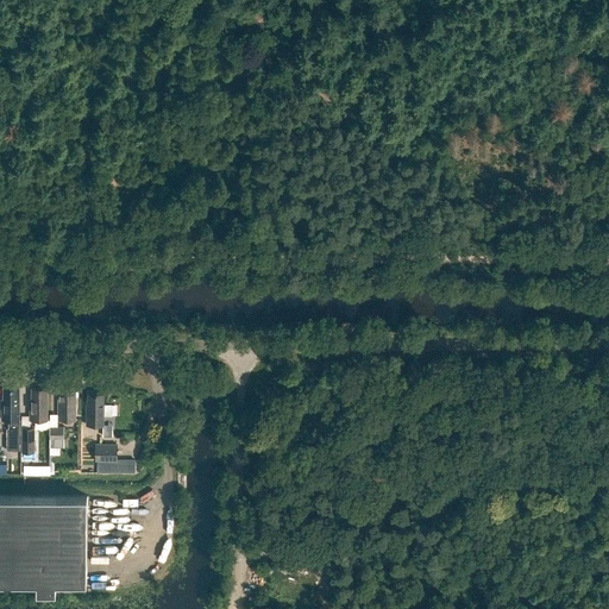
[(30,400),(30,420),(48,420),(48,388),(32,388),(32,400),(30,400)]
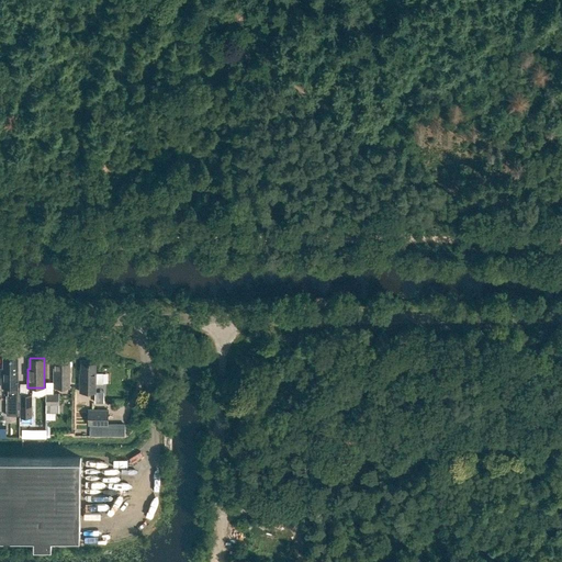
[(2,369),(2,386),(9,386),(9,394),(7,394),(7,415),(19,415),(19,386),(18,386),(18,359),(4,359),(4,369),(2,369)]
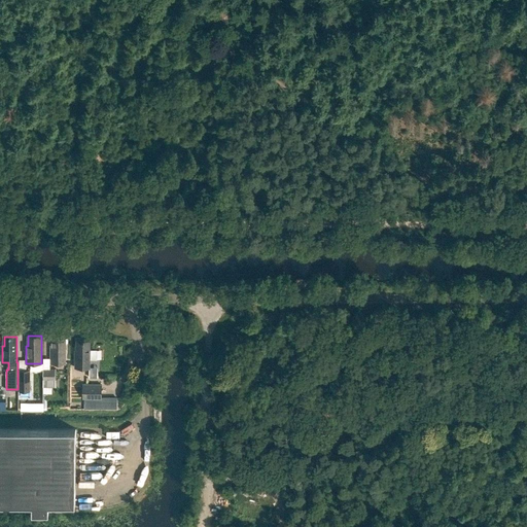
[(50,346),(50,363),(66,363),(66,337),(53,337),(53,346),(50,346)]
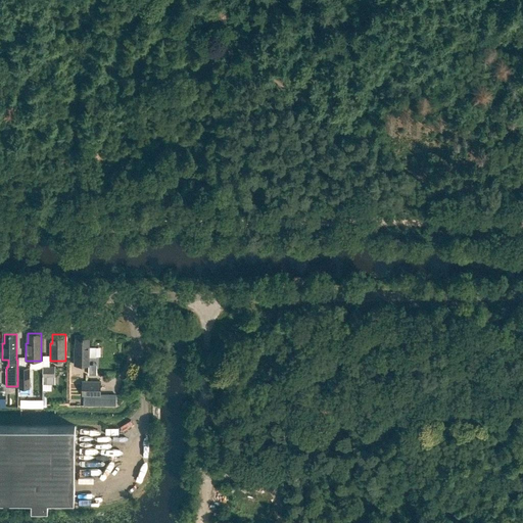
[(75,347),(75,365),(89,365),(89,357),(96,357),(96,347),(89,347),(89,338),(76,338),(76,347),(75,347)]
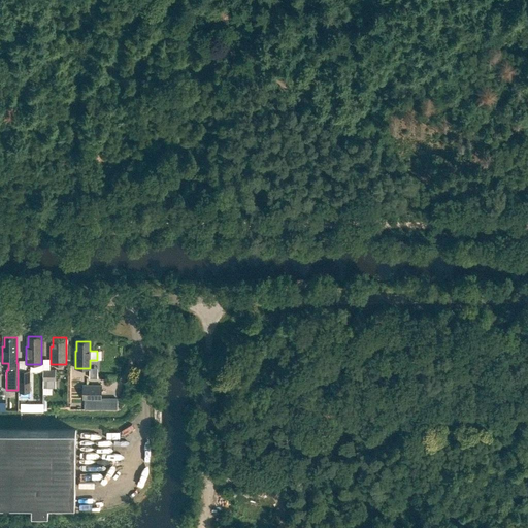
[(43,380),(56,380),(56,369),(43,369),(43,380)]
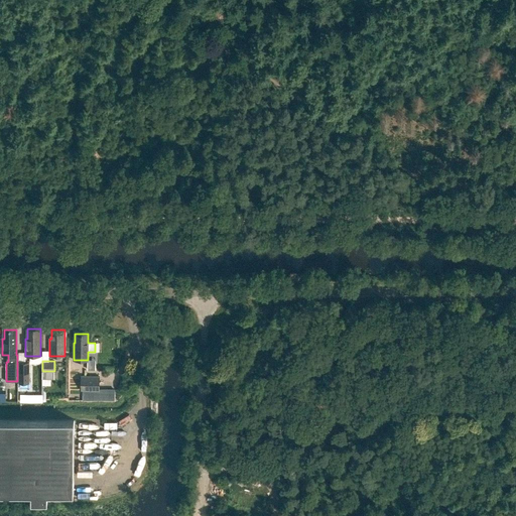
[(18,384),(29,384),(29,362),(18,362),(18,384)]
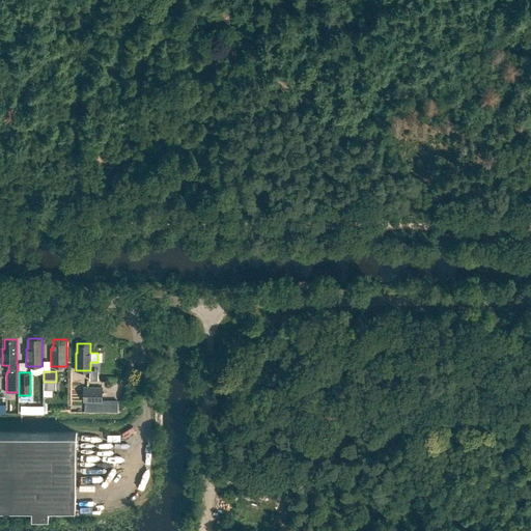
[(83,402),(103,401),(103,387),(83,387),(83,402)]
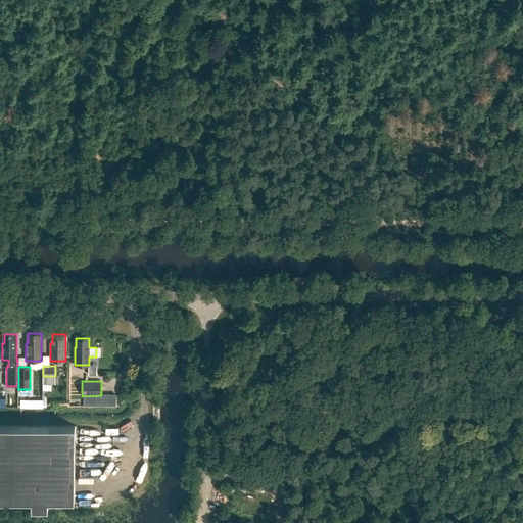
[(21,397),(21,407),(44,407),(44,397),(21,397)]
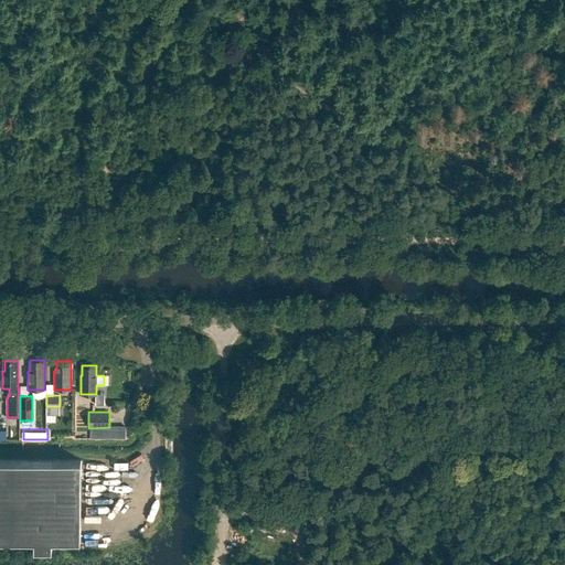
[(0,537),(35,539),(35,547),(53,547),(53,539),(81,539),(82,459),(0,458),(0,537)]
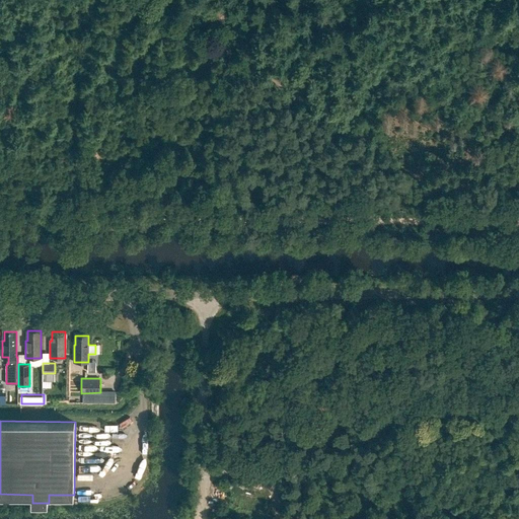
All buildings are outlined.
